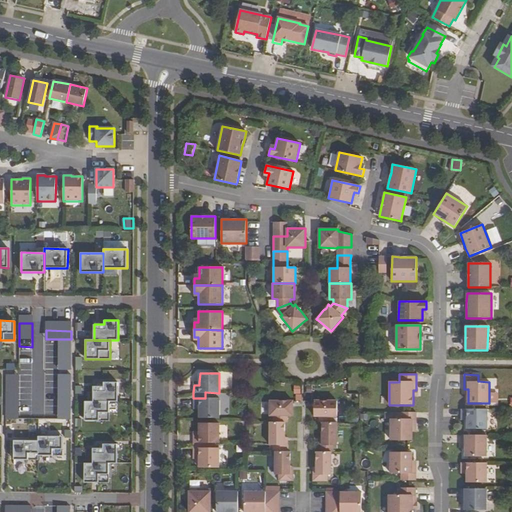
[(93,386),(93,402),(109,402),(118,402),(118,382),(104,382),(104,386),(93,386)]
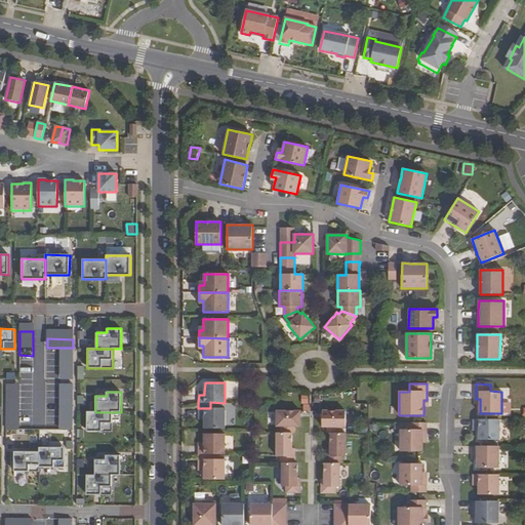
[(204,429),(225,429),(225,408),(210,408),(198,408),(198,416),(204,416),(204,419),(204,429)]
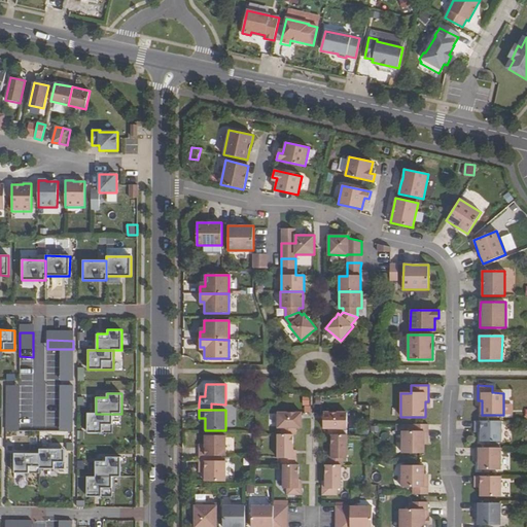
[(283,428),(283,434),(293,434),(295,434),(295,428),(302,428),(302,412),(278,412),(278,428),(281,428),(283,428)]
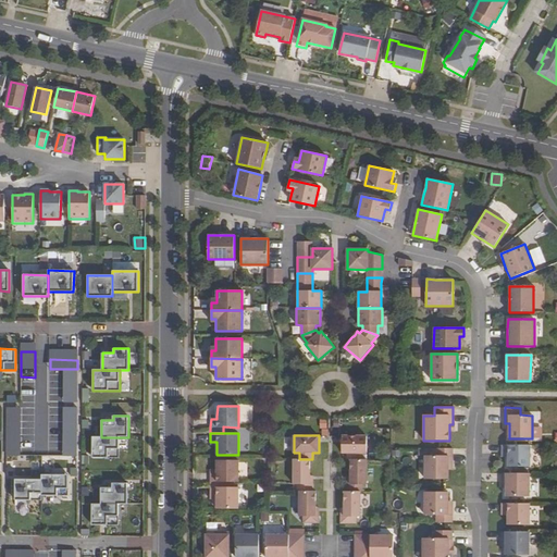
[(101,437),(93,436),(93,458),(119,458),(119,437),(101,437)]
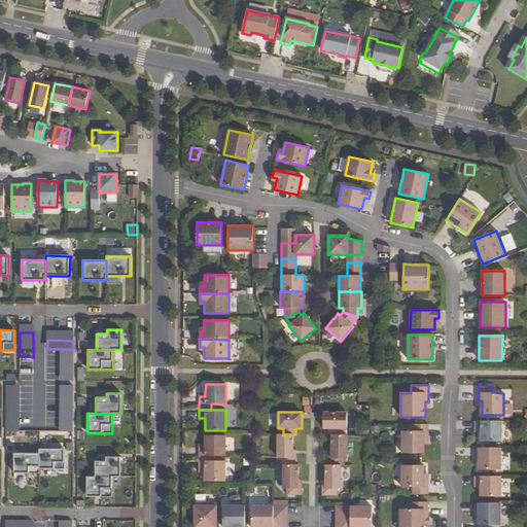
[(331,434),(341,434),(341,428),(343,428),(347,428),(347,413),(323,413),(323,428),(328,428),(328,434),(331,434)]
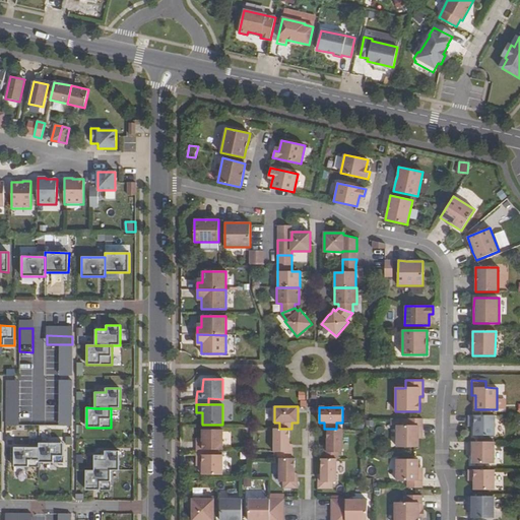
[(474,436),(494,436),(494,415),(468,415),(468,424),(474,424),(474,427),(474,436)]
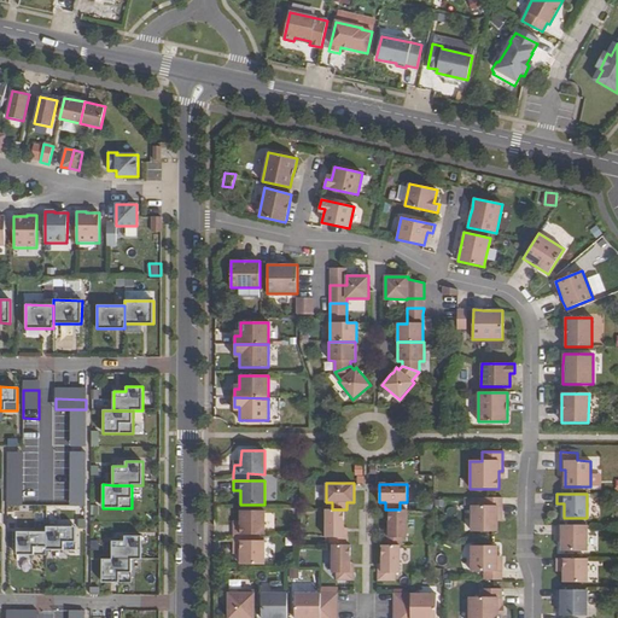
[(472,506),(471,531),(497,531),(497,516),(502,514),(502,497),(484,497),(484,506),(472,506)]
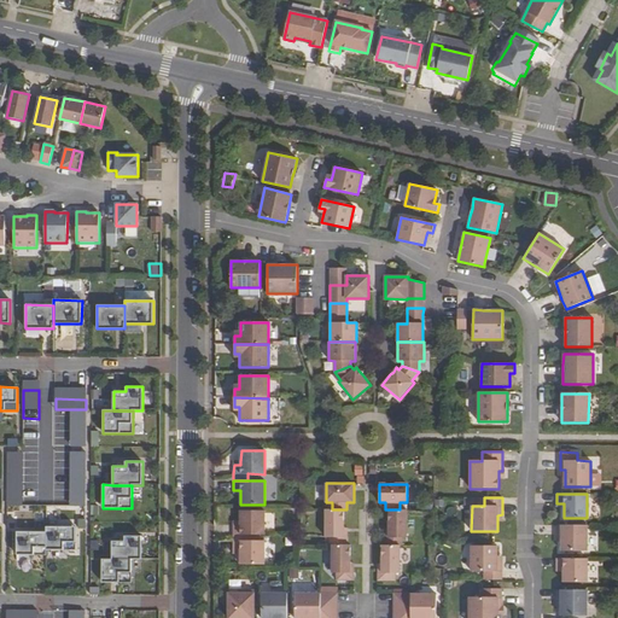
[(263,535),(264,511),(240,509),(240,520),(240,524),(233,524),(233,534),(233,541),(248,541),(248,535),(263,535)]
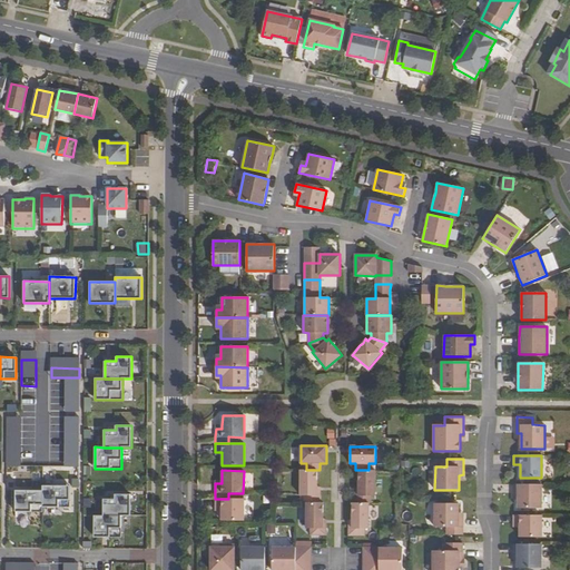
[(304,470),(300,470),(300,491),(304,491),(307,491),(307,502),(320,502),(320,494),(316,494),(316,487),(317,470),(306,470),(304,470)]
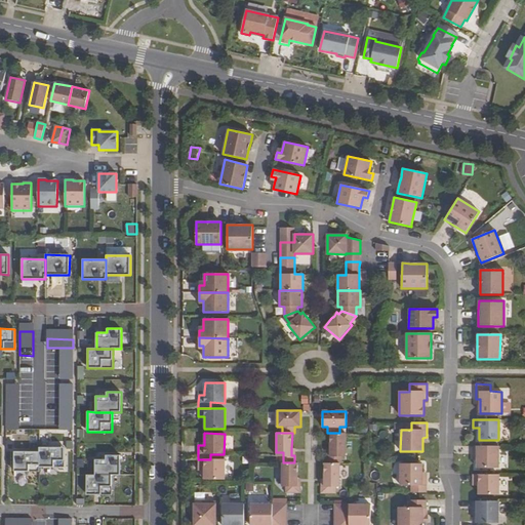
[(327,456),(327,462),(338,463),(339,452),(341,452),(346,452),(346,433),(341,433),(339,433),(330,433),(330,449),(330,456),(327,456)]
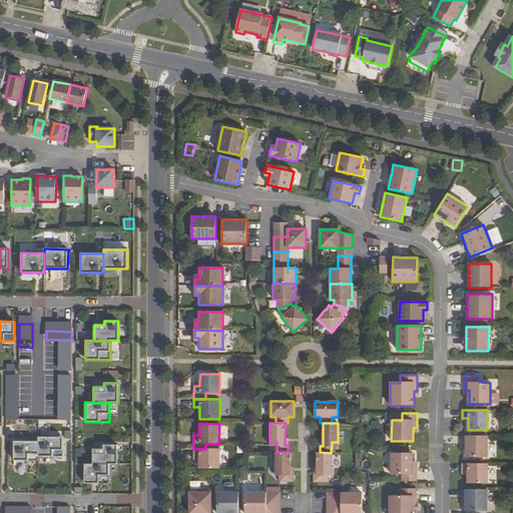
[(466,457),(487,457),(487,436),(462,436),(462,446),(466,446),(466,449),(466,457)]
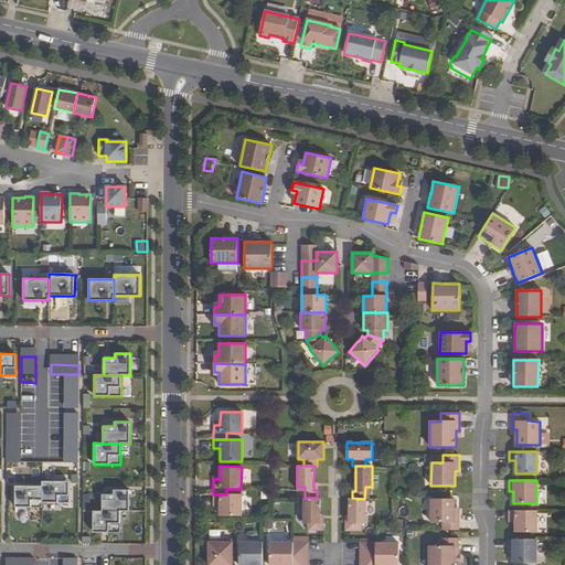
[(42,487),(42,503),(70,503),(70,482),(42,482),(42,487)]
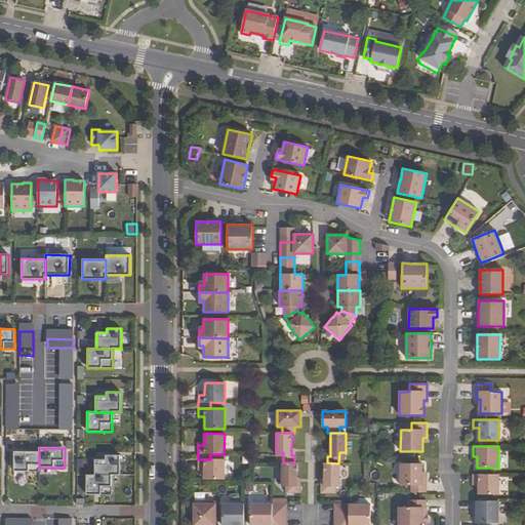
[(14,472),(39,472),(39,468),(39,452),(14,452),(14,472)]
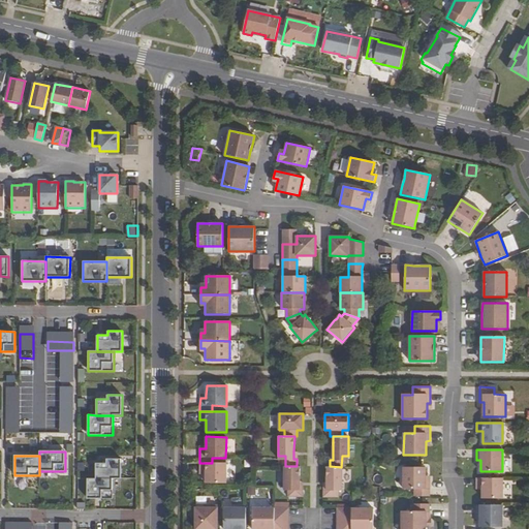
[(96,463),(96,478),(113,478),(121,478),(121,459),(106,459),(106,463),(96,463)]
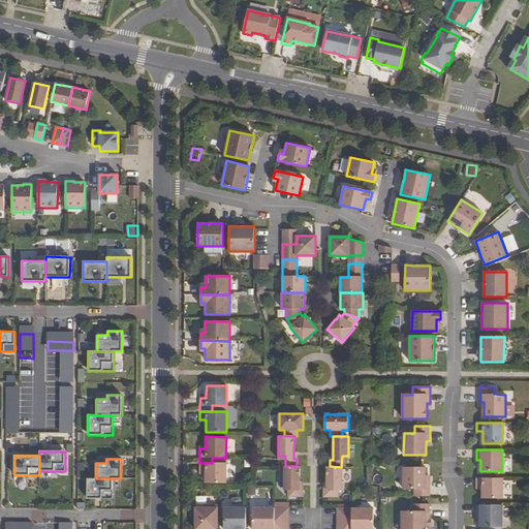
[(206,484),(225,484),(225,463),(212,463),(199,463),(199,471),(206,471),(206,474),(206,484)]
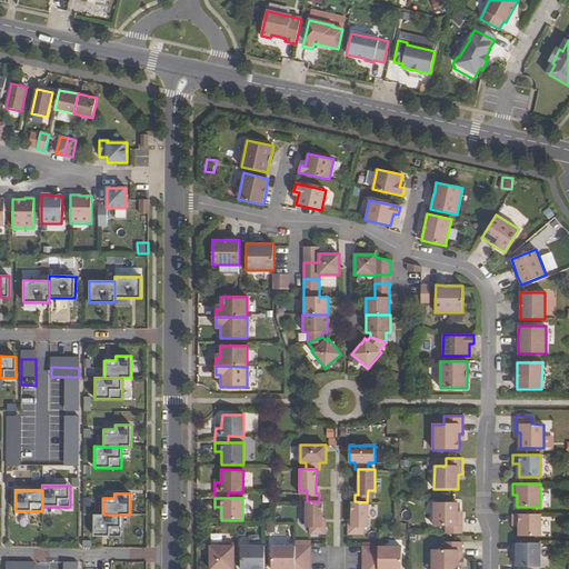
[(307,501),(306,501),(306,522),(309,522),(312,522),(312,535),(326,535),(326,527),(322,527),(322,519),(322,501),(319,501),(307,501)]
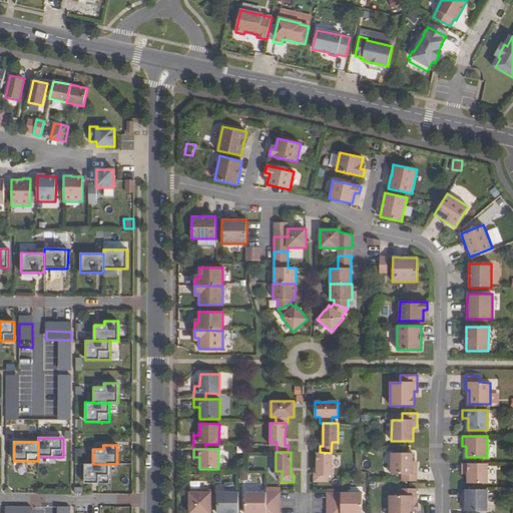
[(314,482),(326,482),(326,472),(328,472),(332,472),(332,453),(331,453),(320,452),(317,452),(317,468),(317,475),(314,475),(314,482)]
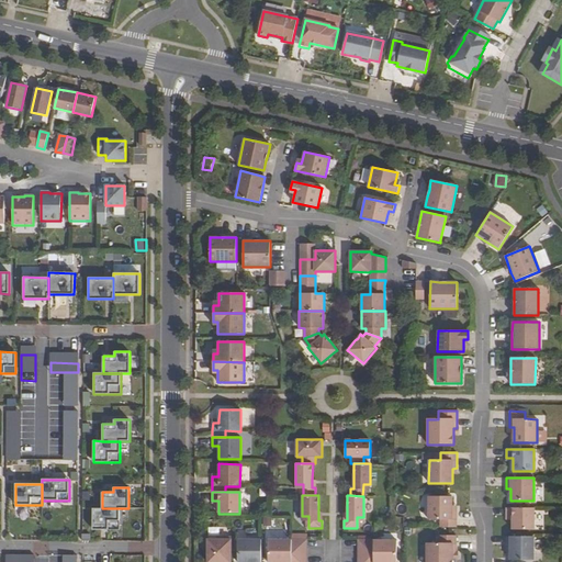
[(428,496),(428,519),(440,519),(440,527),(457,527),(457,512),(451,512),(451,506),(452,496),(428,496)]
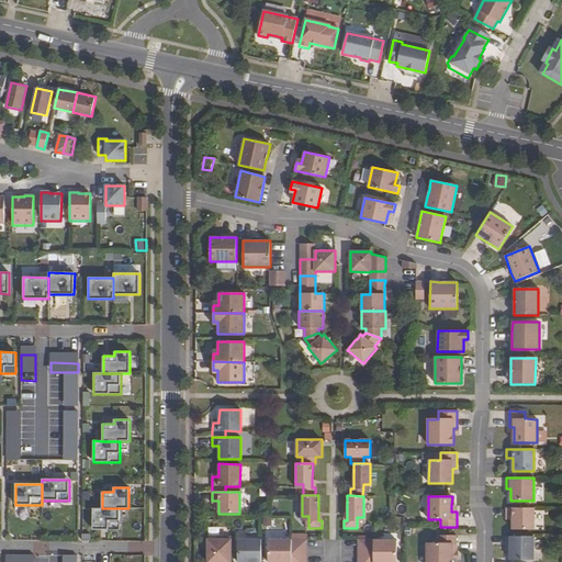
[(92,530),(120,530),(120,508),(102,508),(92,508),(92,530)]
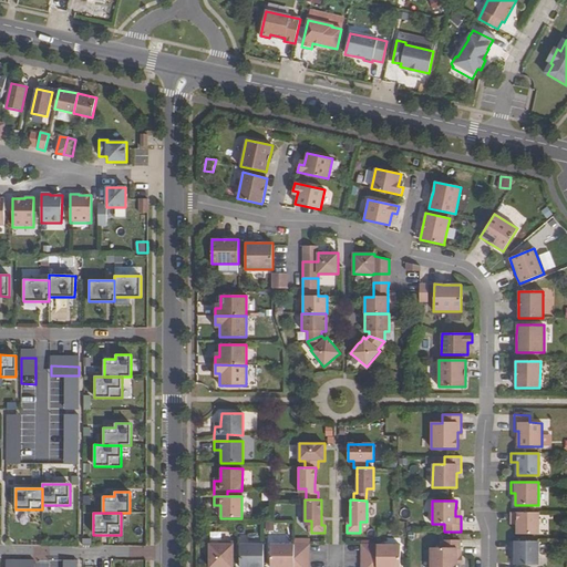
[(516,534),(538,534),(538,513),(511,513),(511,521),(517,521),(517,525),(516,534)]
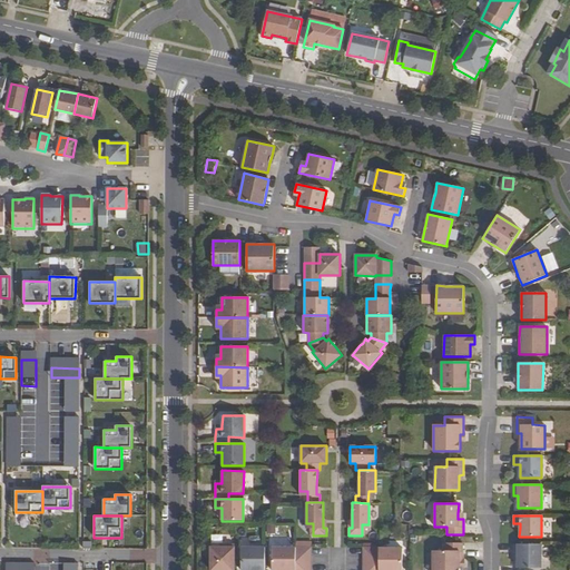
[(433,551),(433,569),(459,569),(460,568),(460,566),(460,560),(462,560),(463,543),(444,543),(444,551),(433,551)]
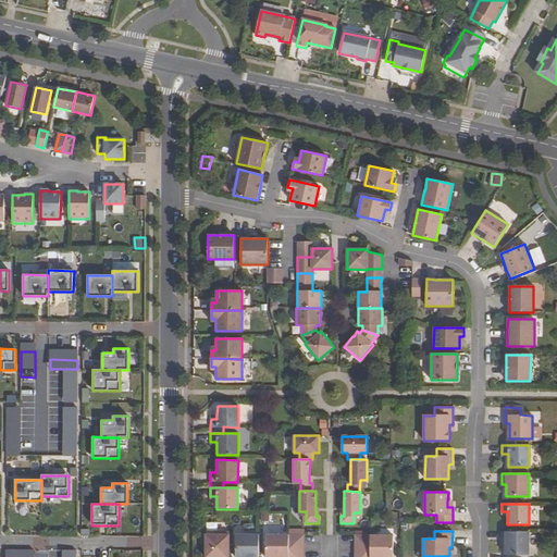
[(229,556),(229,532),(215,532),(215,534),(206,534),(205,556),(229,556)]
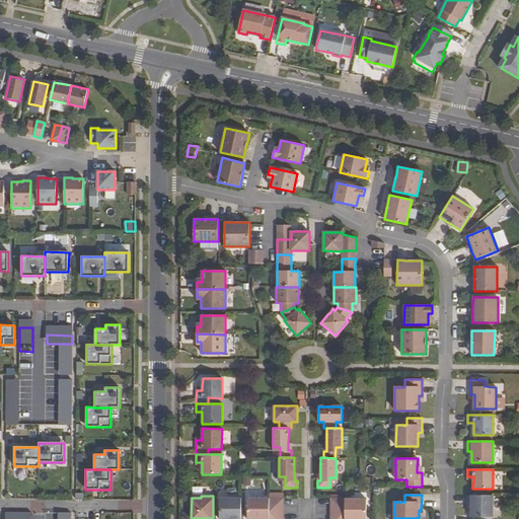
[(470,517),(493,517),(493,496),(467,496),(466,506),(471,506),(471,509),(470,517)]
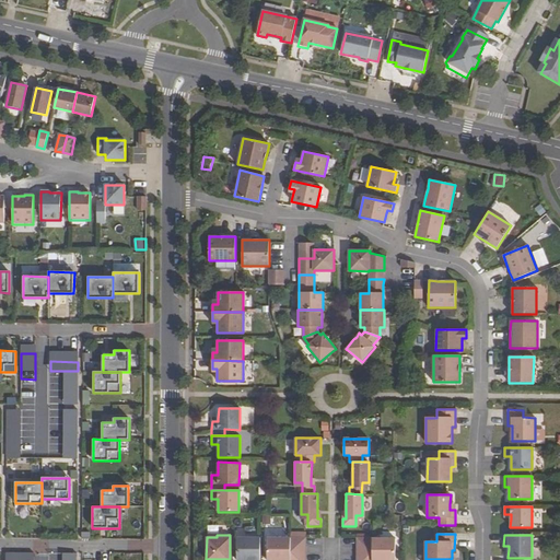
[(259,559),(260,553),(260,546),(260,538),(237,537),(236,559),(259,559)]
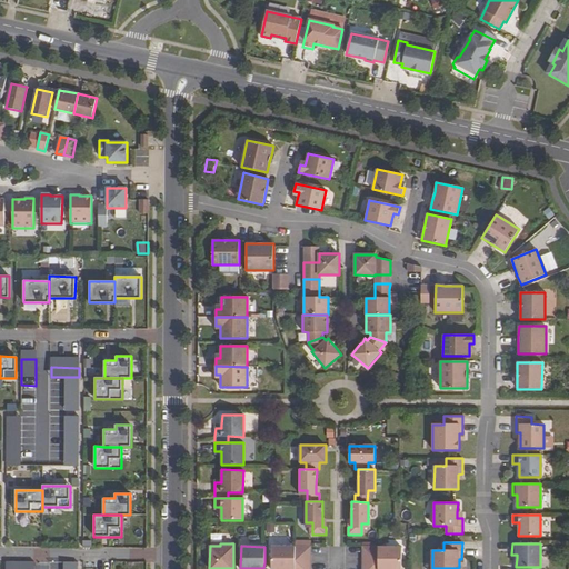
[(310,568),(311,546),(295,546),(295,547),(295,555),(295,562),(295,568),(310,568)]
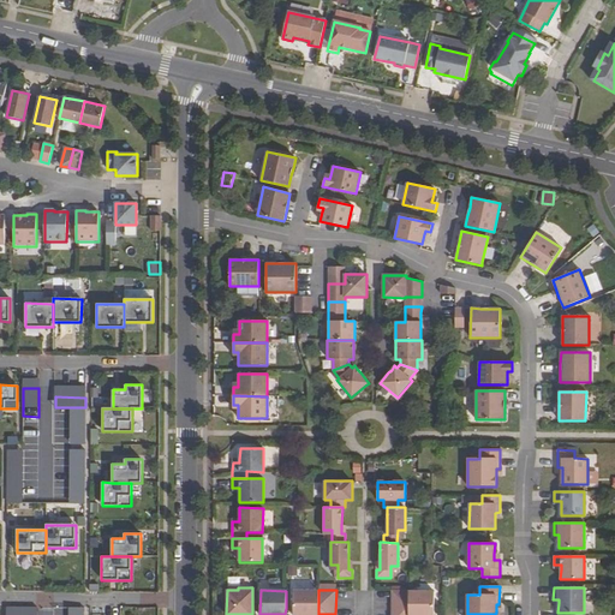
[(318,614),(318,608),(318,599),(318,591),(293,591),(293,614),(318,614)]
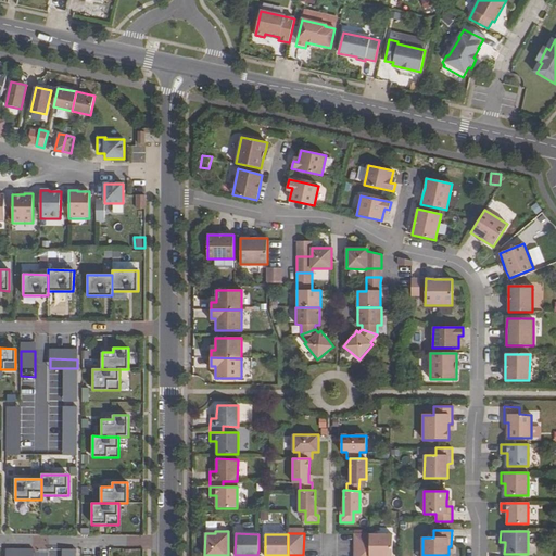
[(354,534),(353,555),(368,555),(369,534),(354,534)]
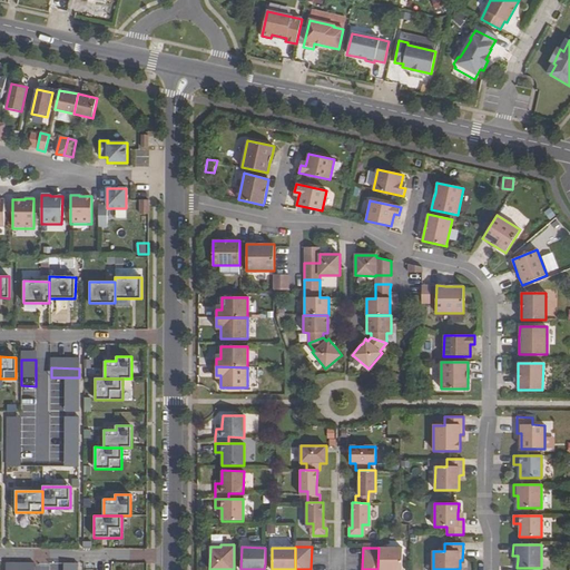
[(379,548),(377,569),(401,569),(402,548),(379,548)]
